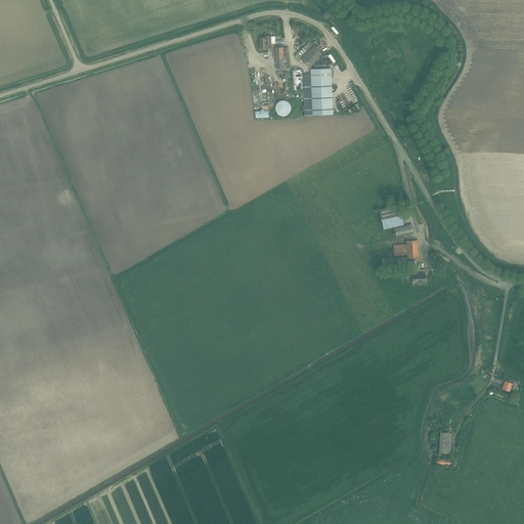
[(267,45),(271,45),(271,37),(266,37),(266,38),(259,38),(259,49),(267,49),(267,45)]
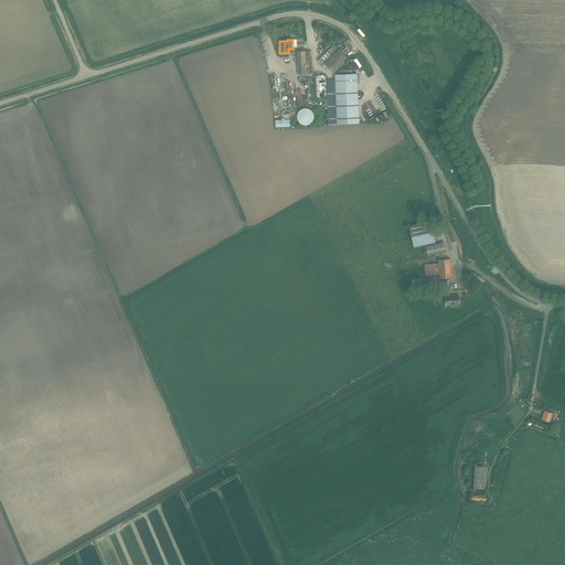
[(324,64),(333,74),(348,60),(334,45),(318,61),(322,66),(324,64)]
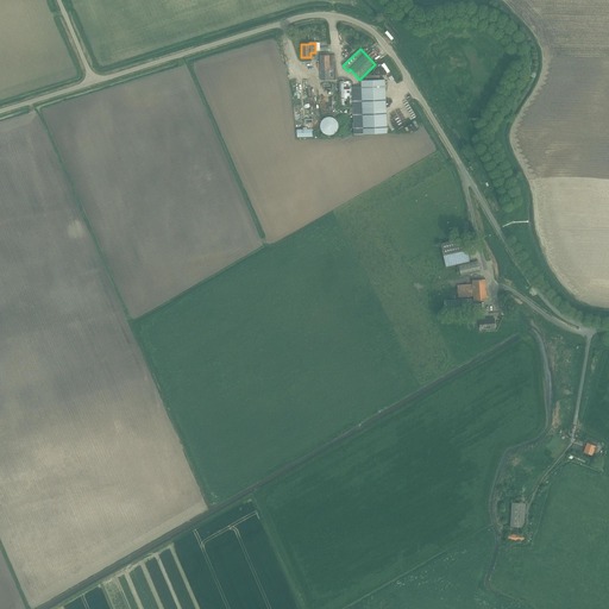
[(336,81),(334,56),(328,56),(328,54),(320,54),(320,57),(320,81),(336,81)]
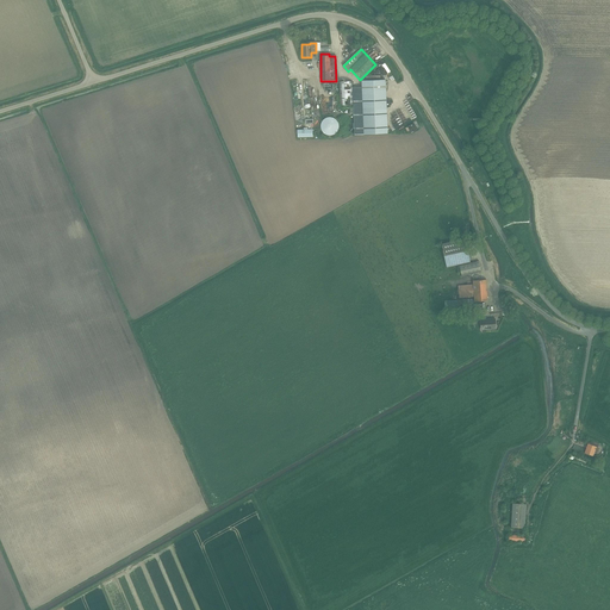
[(355,135),(363,135),(387,134),(386,80),(362,81),(362,87),(353,87),(355,135)]
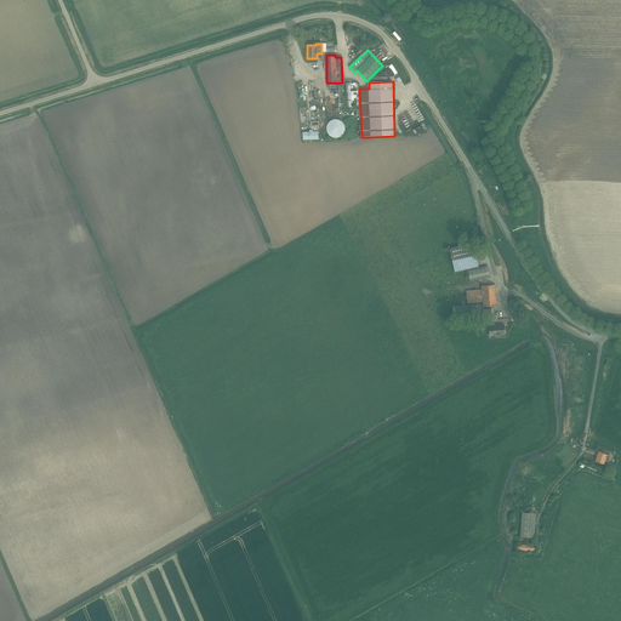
[(345,108),(358,108),(358,84),(343,84),(345,108)]
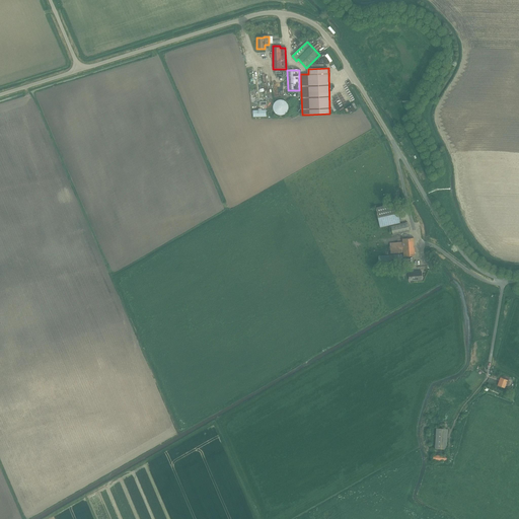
[(346,99),(351,110),(361,105),(356,94),(346,99)]
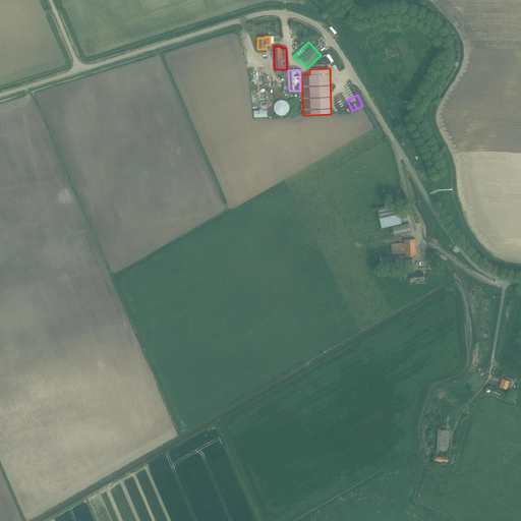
[(278,101),(276,103),(275,105),(274,107),(274,110),(275,112),(277,114),(279,115),(282,116),(284,115),(286,114),(288,112),(289,110),(289,107),(289,105),(287,103),(285,101),(283,100),(280,100),(278,101)]
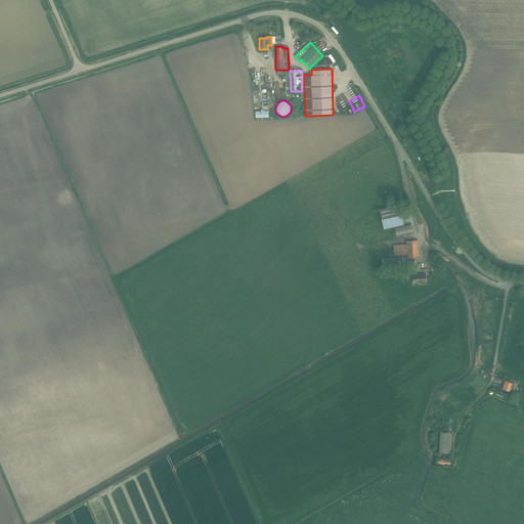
[(379,210),(384,229),(403,225),(399,205),(379,210)]
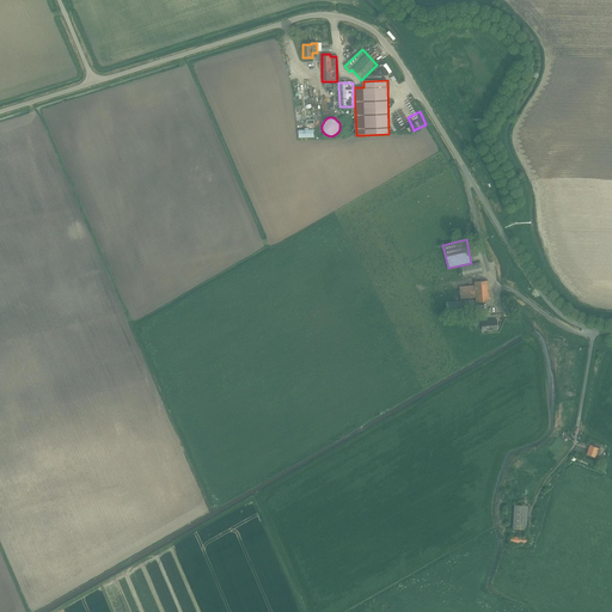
[(481,262),(461,267),(464,277),(483,273),(481,262)]
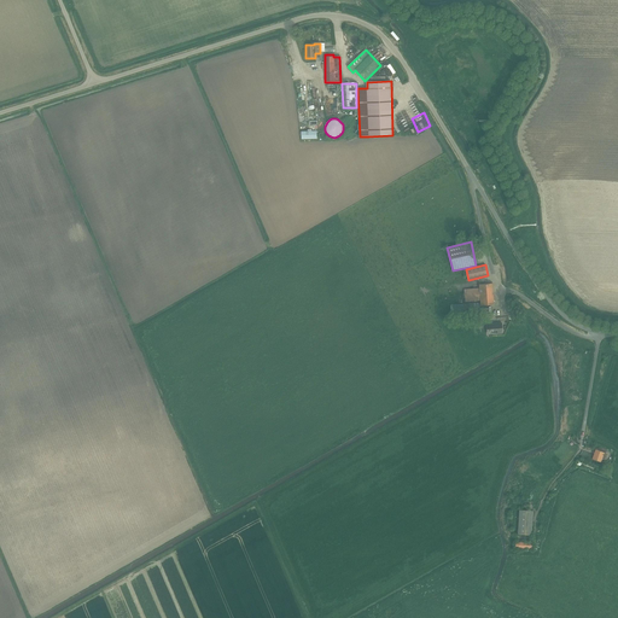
[(481,305),(494,304),(493,284),(479,285),(479,289),(464,291),(465,302),(481,301),(481,305)]
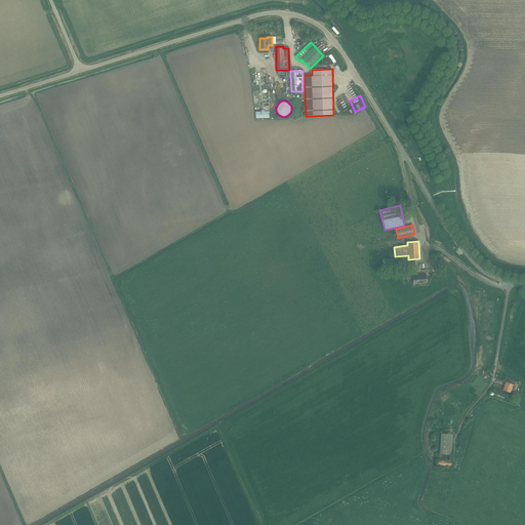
[(407,266),(407,257),(382,259),(384,268),(407,266)]
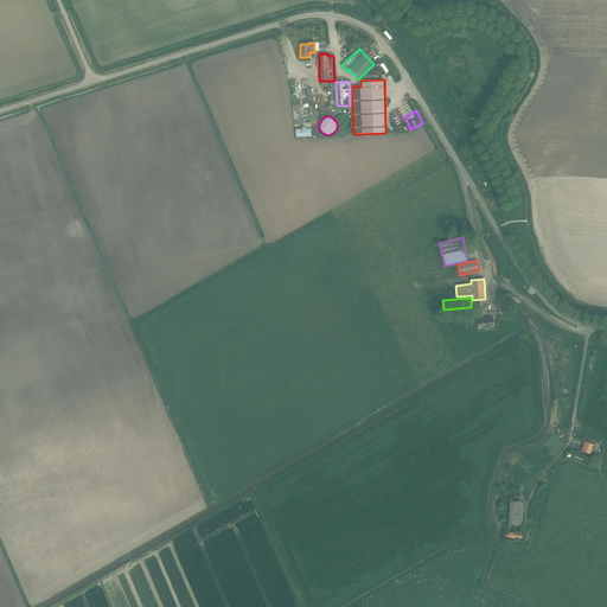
[(479,328),(493,327),(492,318),(478,318),(479,328)]
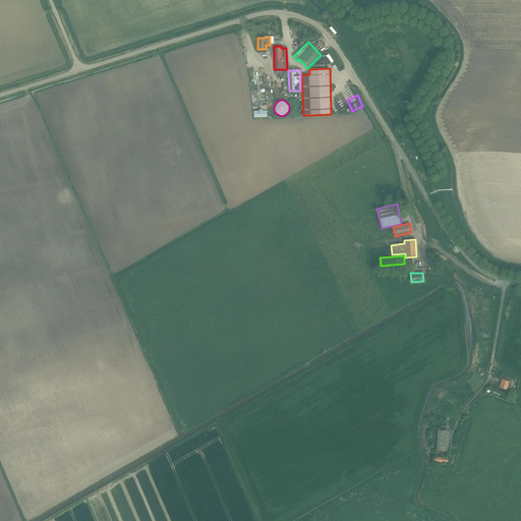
[(510,388),(512,383),(503,379),(499,387),(507,391),(508,387),(510,388)]
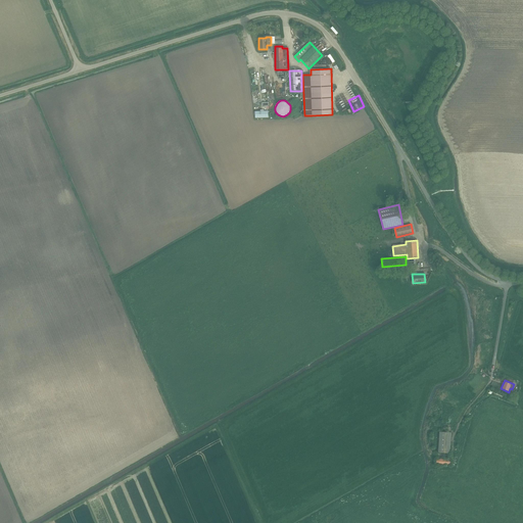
[(450,453),(452,432),(440,432),(439,453),(450,453)]
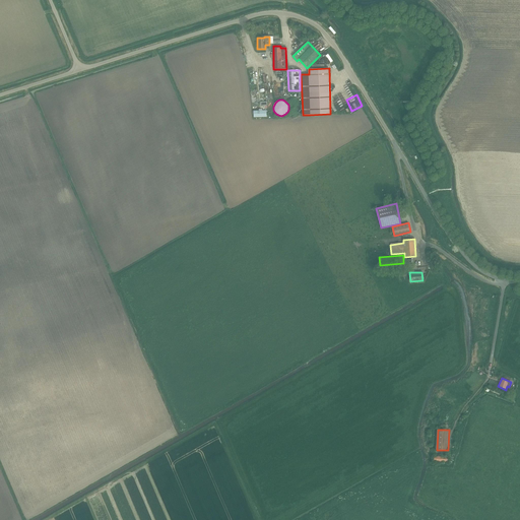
All buildings are outlined.
